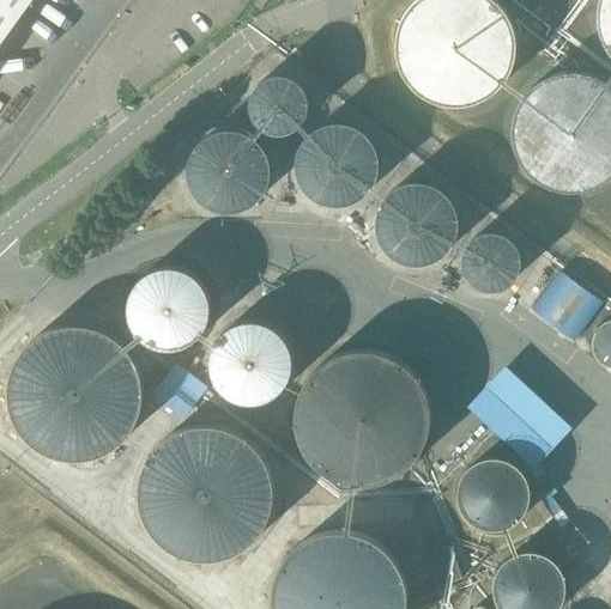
[(0,41),(29,0),(0,0),(0,41)]
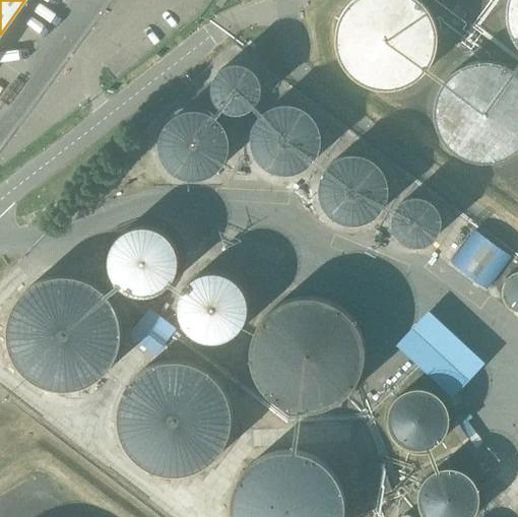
[(415,81),(418,79),(422,76),(424,73),(427,70),(429,67),(431,64),(432,61),(434,57),(435,53),(435,50),(436,46),(436,42),(436,38),(436,35),(435,30),(434,26),(433,23),(432,19),(430,16),(428,12),(426,9),(424,6),(421,4),(417,1),(415,0),(352,0),(350,2),(347,4),(345,7),(342,10),(340,13),(339,17),(337,20),(336,24),(334,27),(334,31),(333,36),(333,39),(333,43),(333,47),(334,51),(335,54),(336,58),(337,61),(339,65),(341,68),(343,71),(345,74),(348,77),(351,79),(354,82),(358,84),(361,86),(365,87),(368,89),(372,90),(376,91),(379,91),(383,91),(387,91),(391,91),(394,90),(398,90),(402,88),(405,87),(409,85),(412,83),(415,81)]
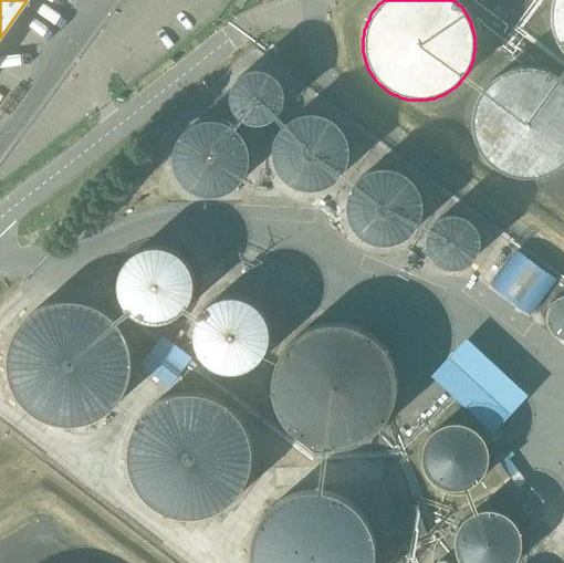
[(563,0),(551,0),(551,2),(550,7),(549,10),(549,14),(549,19),(549,22),(550,27),(550,31),(551,34),(553,39),(554,42),(556,45),(559,49),(561,52),(563,55),(563,0)]
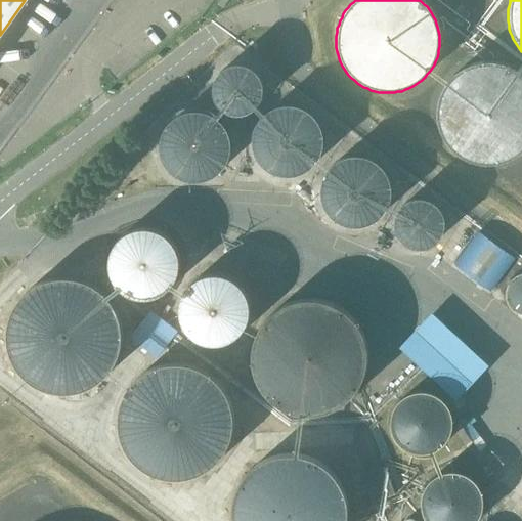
[(521,76),(519,74),(516,72),(513,70),(510,68),(507,67),(503,66),(499,64),(495,63),(492,63),(488,62),(485,62),(481,63),(477,63),(474,64),(471,66),(467,67),(464,69),(461,70),(458,72),(454,75),(451,77),(448,79),(446,82),(444,85),(442,88),(440,91),(439,94),(437,98),(436,101),(436,105),(435,109),(435,113),(435,117),(435,120),(435,124),(436,127),(437,131),(438,134),(440,137),(441,141),(443,144),(445,146),(448,149),(450,153),(453,155),(457,157),(460,159),(463,161),(466,163),(469,164),(473,165),(476,166),(480,167),(484,167),(487,167),(491,167),(494,167),(498,166),(502,165),(506,164),(509,163),(512,161),(515,159),(518,157),(521,155),(521,154),(521,76)]
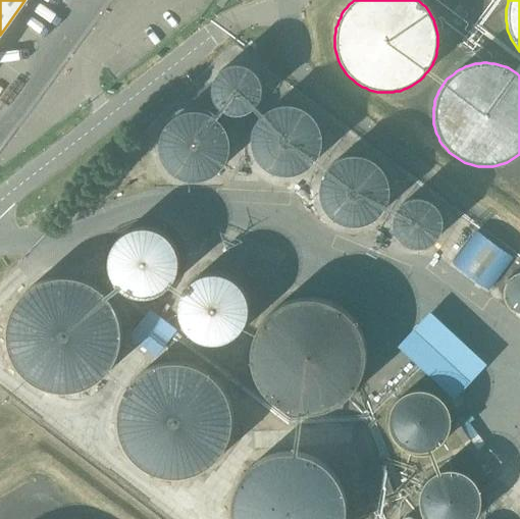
[(239,65),(225,66),(216,73),(210,86),(210,95),(214,106),(225,113),(236,115),(246,113),(255,106),(260,96),(260,85),(256,75),(249,68),(239,65)]
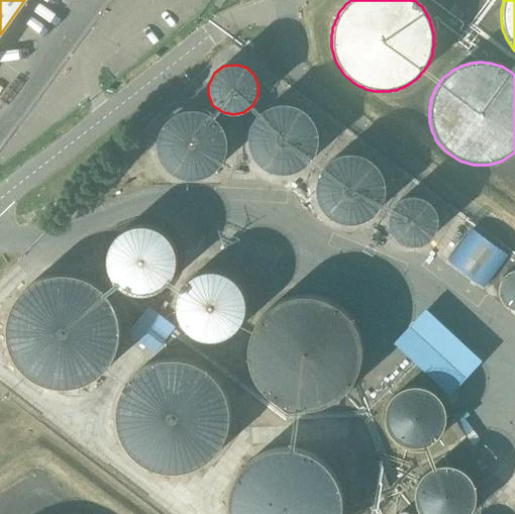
[(275,105),(262,110),(252,121),(248,132),(248,146),(252,158),(262,168),(270,173),(282,175),(294,174),(307,167),(317,152),(319,136),(315,123),(307,113),(297,106),(285,103),(275,105)]
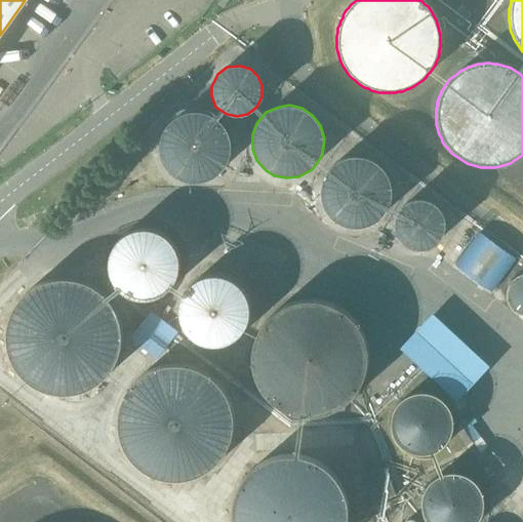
[(187,113),(173,119),(164,129),(160,141),(160,155),(164,167),(173,176),(182,182),(194,185),(206,183),(219,175),(230,161),(232,145),(228,131),(219,121),(209,114),(197,112),(187,113)]
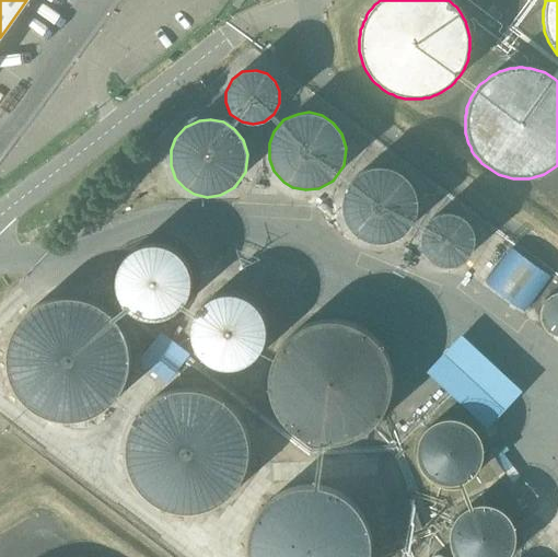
[(365,164),(382,149),(372,140),(357,154),(365,164)]
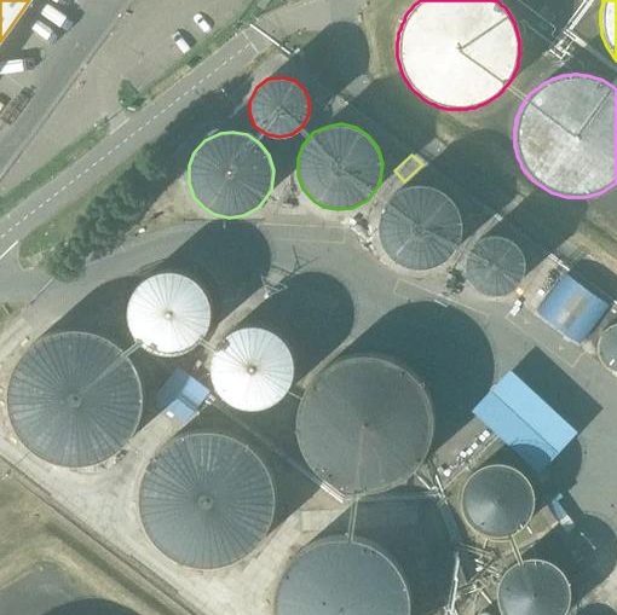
[(408,186),(393,193),(382,206),(376,220),(376,236),(382,250),(393,262),(403,267),(417,271),(432,268),(448,260),(459,243),(462,224),(457,208),(448,196),(434,187),(421,185),(408,186)]
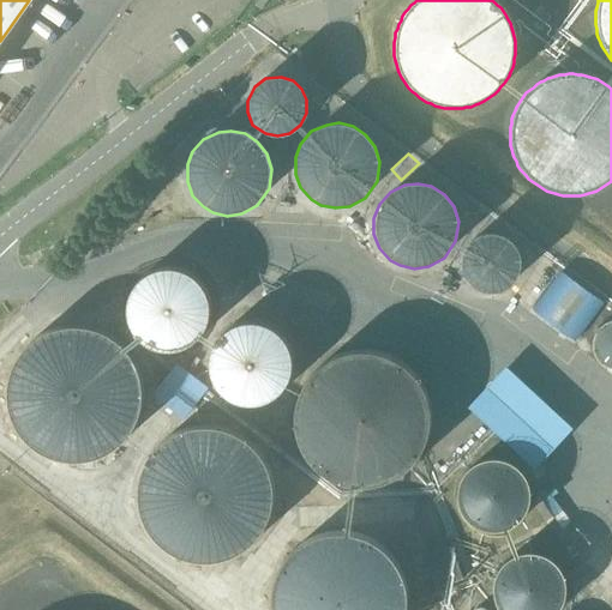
[(493,233),(480,234),(468,242),(462,253),(461,266),(466,279),(475,288),(489,293),(502,290),(513,283),(520,271),(520,258),(515,246),(505,236),(493,233)]
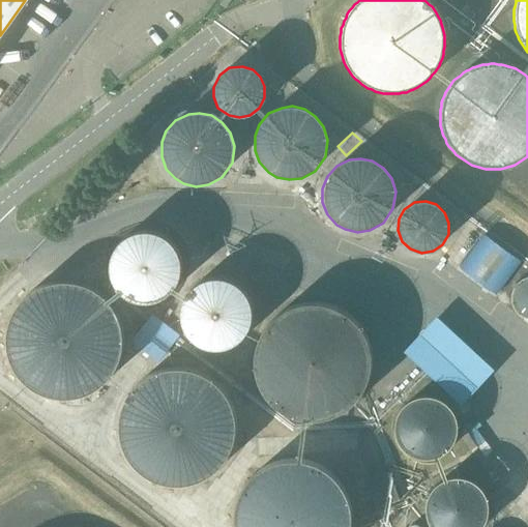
[(135,234),(122,240),(112,251),(108,263),(108,277),(112,289),(121,299),(129,304),(143,306),(155,305),(168,298),(178,283),(180,266),(176,253),(169,242),(157,236),(145,233),(135,234)]
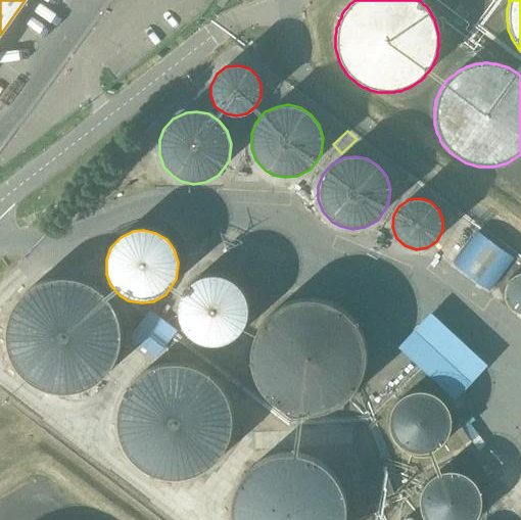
[(509,263),(475,237),(452,268),(485,294),(509,263)]
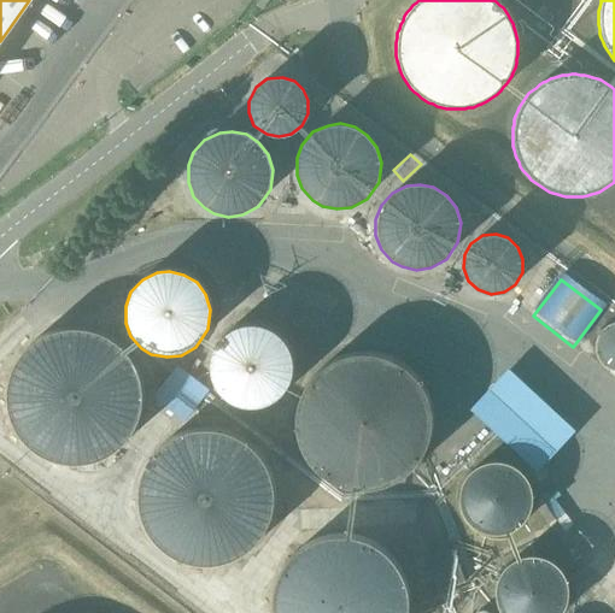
[(605,367),(608,369),(613,370),(614,371),(614,370),(614,322),(614,323),(613,323),(609,325),(607,326),(604,328),(602,330),(601,332),(598,334),(597,339),(596,341),(596,342),(596,343),(595,346),(596,349),(596,352),(596,354),(597,357),(598,358),(599,360),(601,363),(604,365),(605,367)]
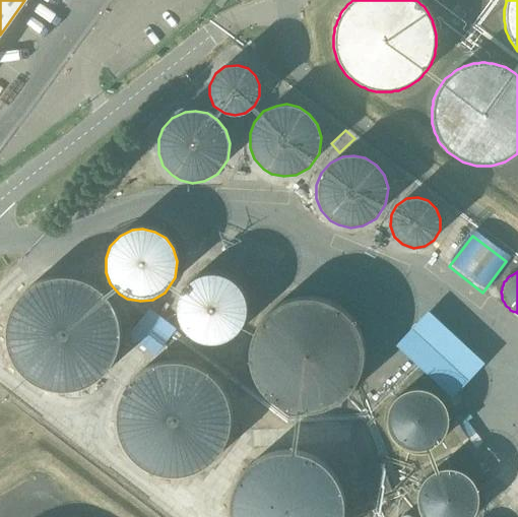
[(203,276),(191,282),(181,293),(177,305),(177,318),(181,330),(190,340),(198,344),(211,347),(223,345),(236,338),(246,324),(248,308),(244,295),(237,284),(225,277),(213,275),(203,276)]
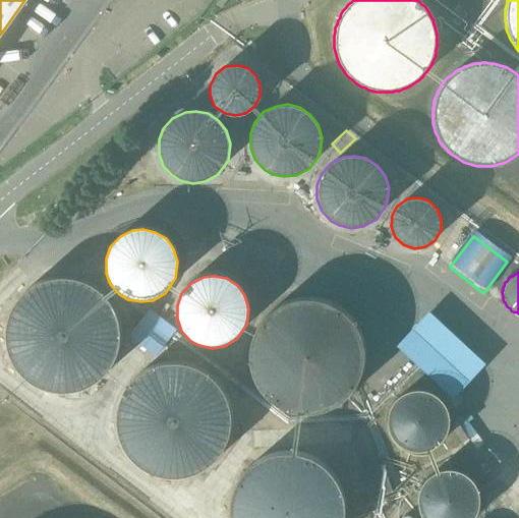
[(117,338),(117,337),(116,326),(112,313),(107,304),(99,295),(91,289),(80,284),(69,281),(58,281),(48,282),(37,286),(26,292),(19,298),(13,306),(8,315),(5,326),(4,337),(5,348),(8,358),(12,367),(19,377),(27,383),(37,388),(49,392),(58,394),(70,393),(79,390),(92,385),(100,378),(107,368),(113,359),(116,348),(117,338)]
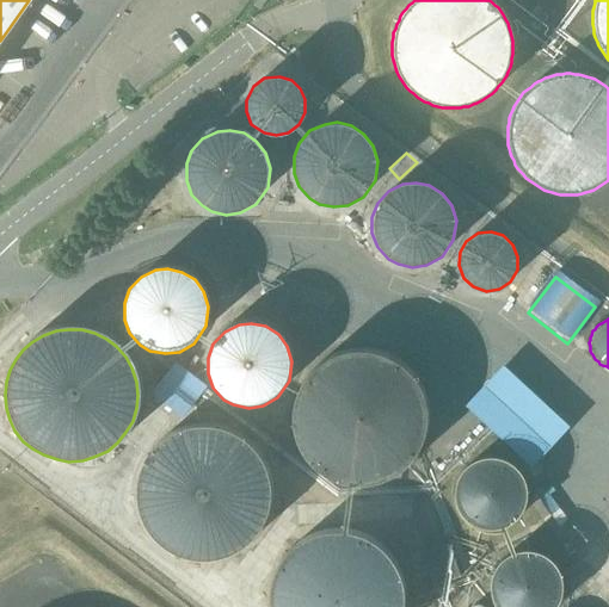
[(426,408),(425,403),(424,398),(423,395),(422,391),(418,385),(416,381),(413,377),(408,372),(404,367),(400,365),(399,364),(393,360),(387,357),(380,354),(376,353),(369,352),(362,352),(356,352),(351,352),(346,353),(340,354),(334,357),(330,359),(327,360),(326,361),(323,364),(317,367),(313,371),(309,376),(305,382),(302,385),(301,388),(300,391),(297,395),(296,397),(295,402),(295,404),(295,407),(294,410),(294,415),(294,420),(294,422),(294,428),(294,431),(295,435),(296,440),(297,441),(300,448),(302,452),(303,454),(307,459),(311,463),(313,466),(318,471),(324,475),(330,478),(336,481),(342,483),(349,484),(355,485),(360,485),(364,485),(371,485),(377,483),(385,482),(391,478),(394,477),(397,476),(398,475),(401,471),(407,468),(408,465),(412,463),(416,457),(418,453),(419,451),(420,450),(423,445),(424,441),(425,437),(426,432),(428,428),(428,426),(428,421),(428,419),(428,414),(428,412),(426,408)]
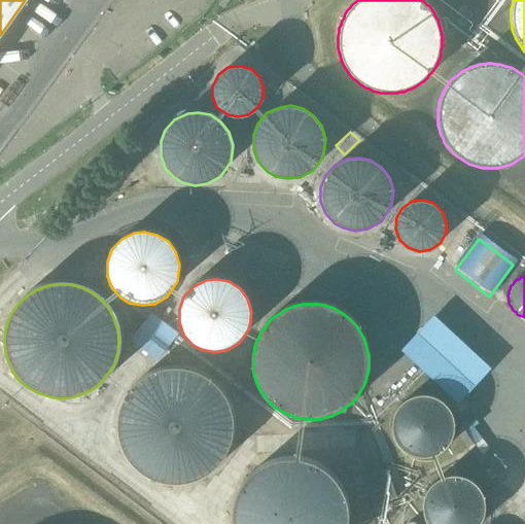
[(486,374),(429,322),(396,357),(453,409),(486,374)]
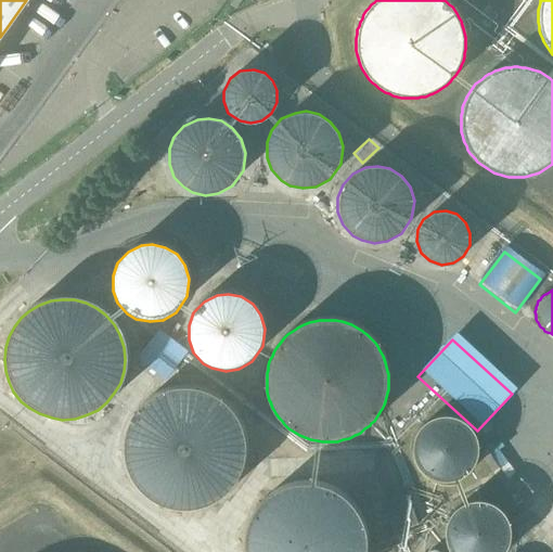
[(167,344),(154,368),(169,376),(182,352),(167,344)]
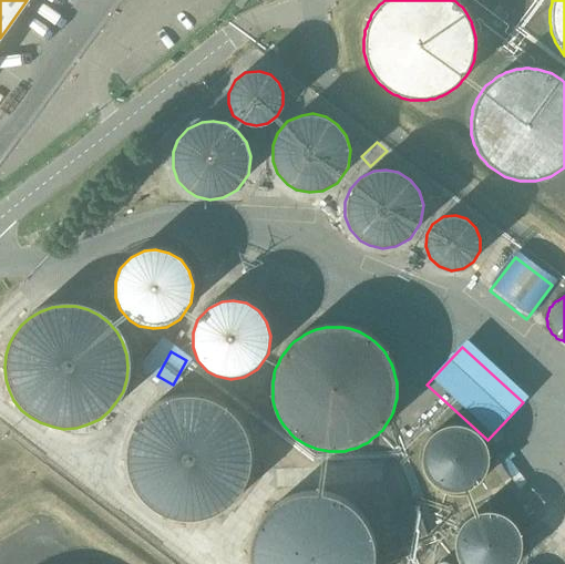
[(249,459),(249,458),(248,445),(244,432),(238,422),(229,412),(221,406),(209,400),(197,397),(184,396),(174,398),(162,401),(151,408),(143,416),(136,424),(131,434),(127,445),(126,458),(127,469),(131,481),(135,490),(143,500),(152,508),(162,513),(175,518),(184,519),(198,519),(208,515),(222,509),(230,502),(238,492),(244,482),(248,469),(249,459)]
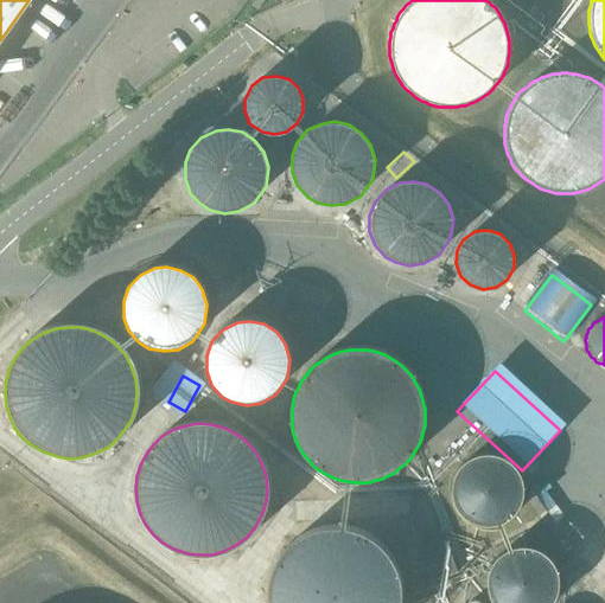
[(523,487),(522,483),(522,480),(521,476),(518,474),(517,472),(515,468),(511,464),(509,462),(507,461),(504,459),(501,457),(497,456),(495,456),(491,455),(488,455),(484,455),(482,455),(478,456),(475,457),(472,459),(469,460),(466,462),(464,463),(462,466),(459,468),(457,472),(456,474),(453,476),(453,480),(452,483),(451,487),(451,489),(451,493),(451,496),(452,500),(452,501),(453,505),(454,507),(457,511),(458,513),(460,515),(464,519),(466,521),(470,523),(473,525),(477,526),(481,526),(483,527),(486,527),(491,527),(496,526),(500,525),(504,523),(507,521),(510,519),(513,518),(516,513),(517,511),(520,508),(521,505),(522,502),(522,499),(523,494),(523,491),(523,487)]
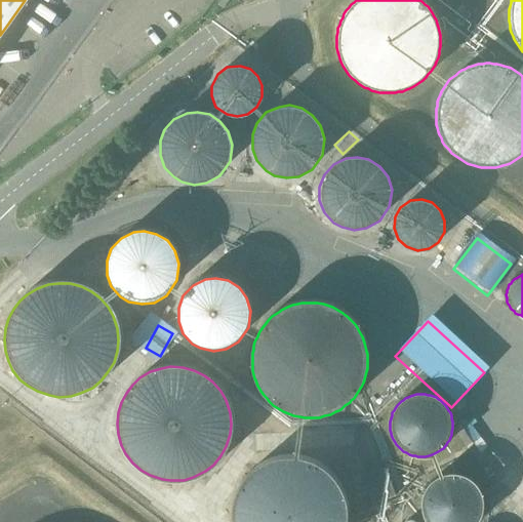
[(348,521),(348,520),(348,516),(348,514),(347,510),(347,506),(347,504),(346,500),(345,498),(344,494),(342,489),(339,486),(337,483),(336,481),(333,478),(331,475),(329,474),(327,472),(325,470),(321,467),(317,465),(314,463),(309,460),(303,459),(298,458),(295,458),(291,457),(287,457),(282,458),(276,459),(271,462),(265,464),(259,467),(255,470),(250,473),(246,477),(244,480),(242,484),(239,488),(237,492),(237,494),(235,497),(234,502),(233,507),(233,513),(233,517),(233,520),(233,521),(348,521)]
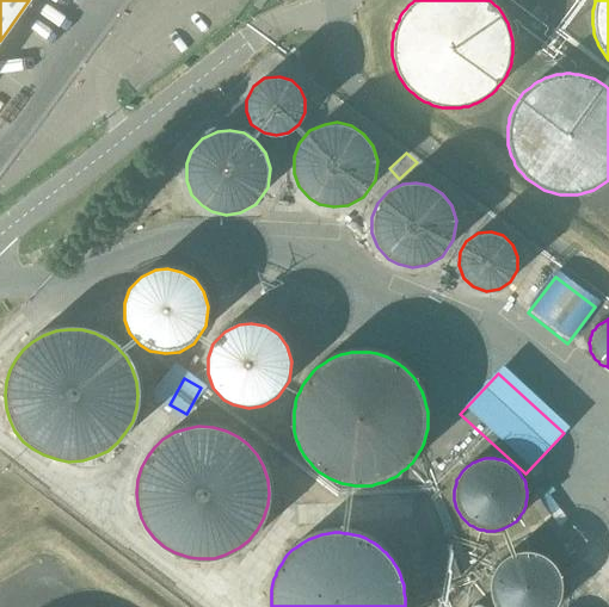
[(459,578),(447,546),(422,556),(434,588),(459,578)]
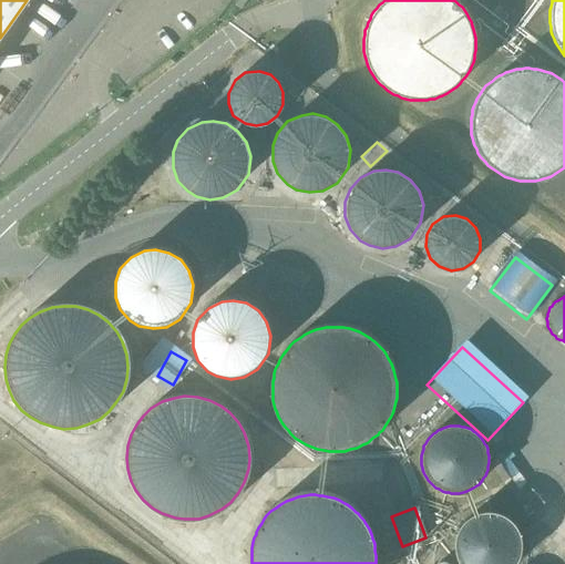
[(516,563),(519,560),(520,556),(521,552),(522,549),(522,546),(522,543),(521,540),(521,536),(520,534),(519,533),(517,530),(515,526),(513,523),(511,521),(507,519),(504,516),(501,515),(497,514),(494,513),(492,513),(486,512),(484,513),(481,513),(476,514),(472,516),(470,518),(468,520),(464,522),(463,524),(460,527),(459,531),(458,533),(456,534),(455,537),(455,541),(454,542),(454,545),(454,549),(455,551),(455,554),(456,556),(456,559),(459,562),(459,563),(516,563)]
